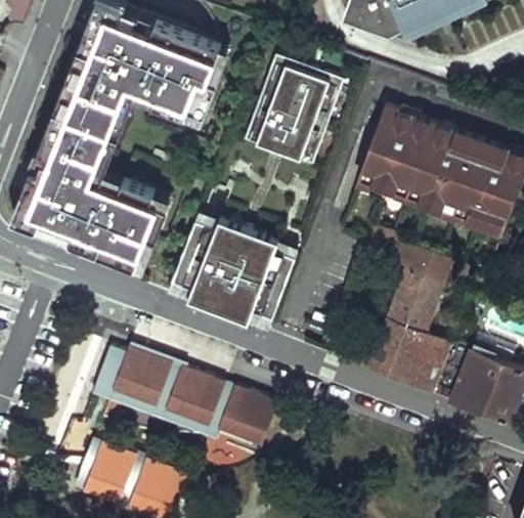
[(10,22),(12,26),(24,26),(33,0),(9,0),(8,5),(13,12),(10,22)]
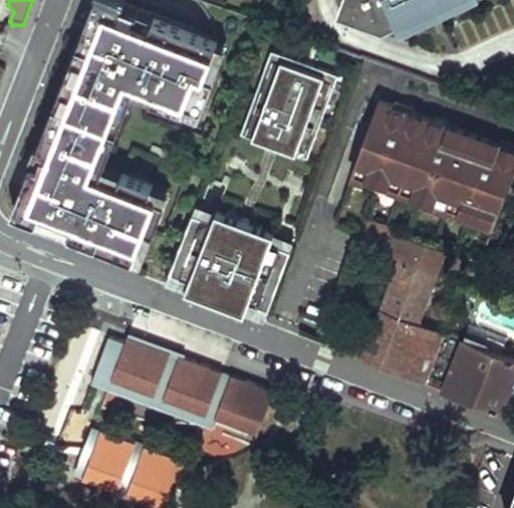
[(105,3),(96,0),(95,0),(71,64),(80,67),(105,3)]
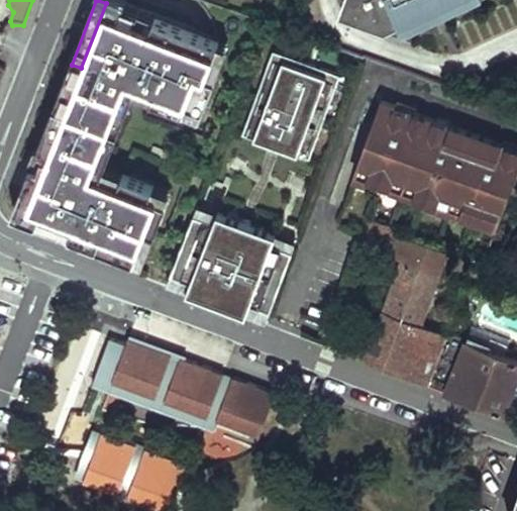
[(516,0),(456,0),(453,1),(452,0),(384,0),(382,1),(379,0),(346,0),(343,11),(391,28),(405,22),(406,26),(478,0),(516,0)]
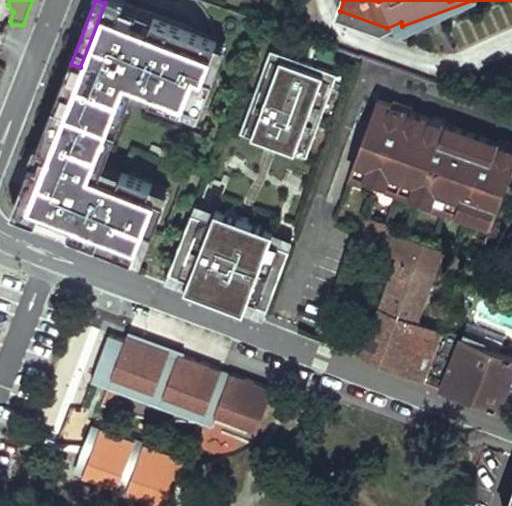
[(204,78),(216,46),(153,22),(149,31),(117,19),(121,9),(105,3),(80,67),(71,64),(37,152),(46,155),(21,220),(37,226),(40,217),(72,229),(69,239),(132,263),(144,232),(154,235),(165,205),(148,199),(151,190),(121,178),(117,187),(99,180),(103,171),(108,159),(98,155),(119,102),(128,106),(132,95),(136,86),(154,93),(150,102),(181,114),(184,105),(202,111),(213,81),(204,78)]
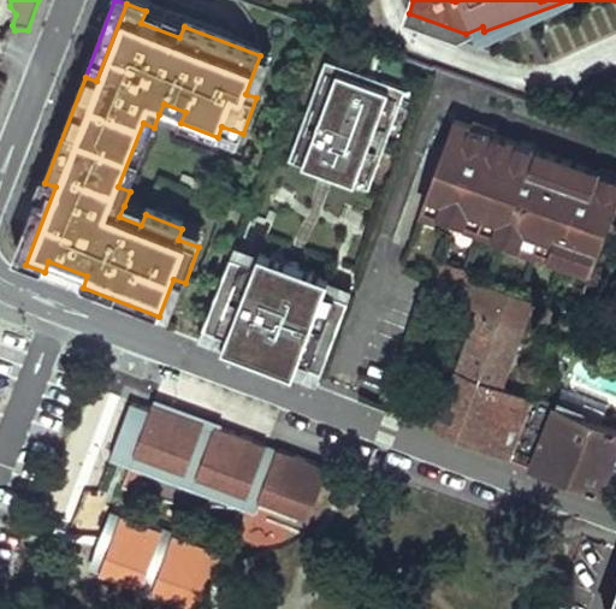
[(184,27),(146,11),(141,23),(179,37),(184,27)]
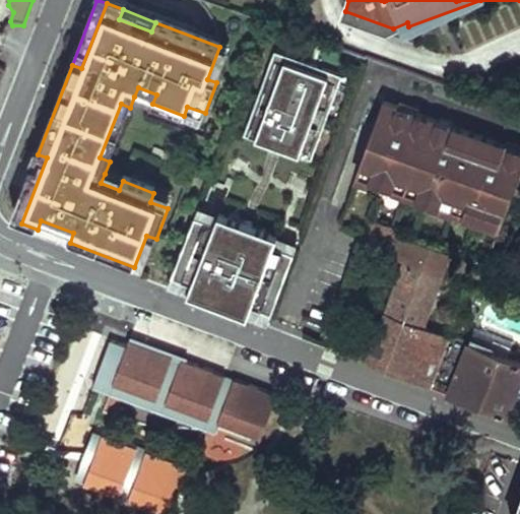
[(269,28),(257,59),(277,66),(288,36),(269,28)]
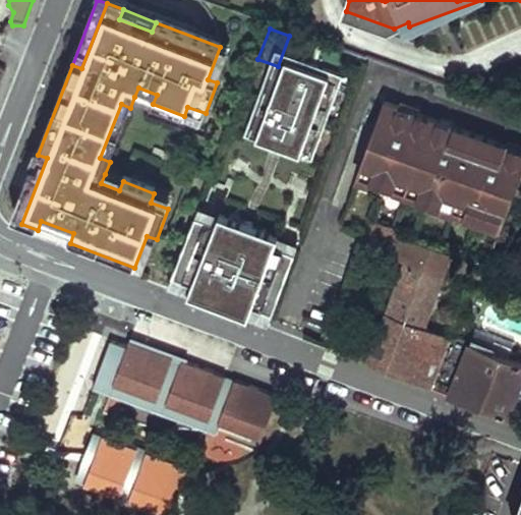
[(217,82),(230,51),(220,47),(208,79),(217,82)]
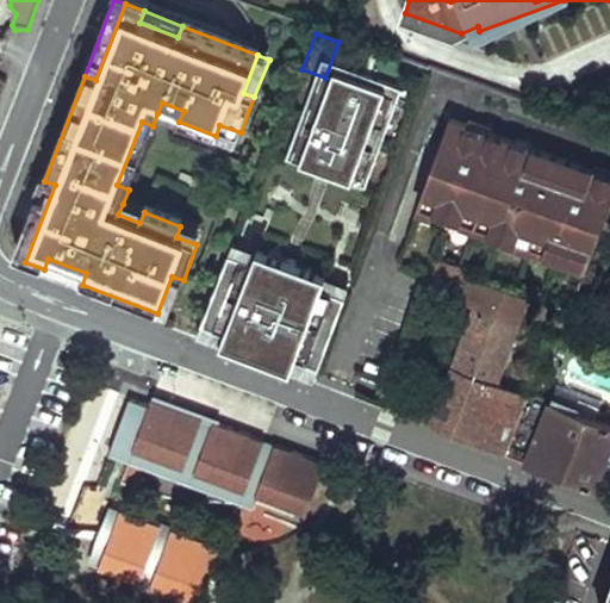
[(162,103),(157,113),(179,122),(184,111),(162,103)]
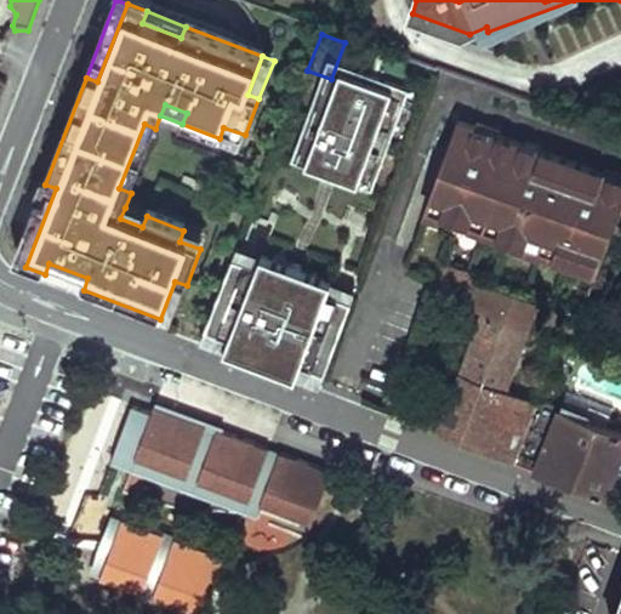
[(119,188),(131,193),(155,129),(144,124),(119,188)]
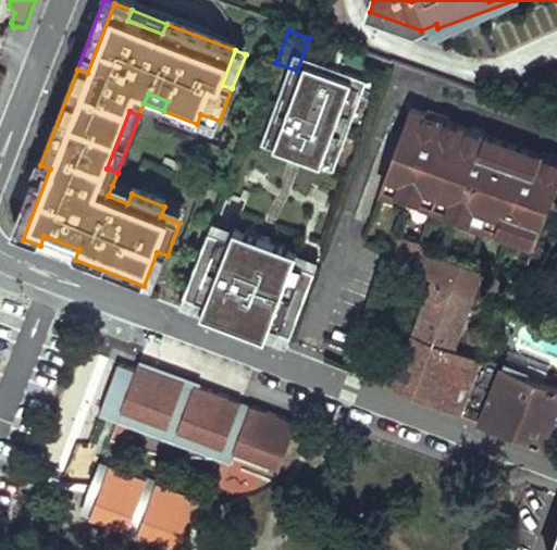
[(399,186),(394,199),(420,208),(424,195),(452,204),(446,217),(471,227),(477,213),(503,223),(497,237),(522,245),(527,232),(540,236),(547,210),(554,192),(555,189),(556,183),(556,165),(410,113),(385,180),(399,186)]
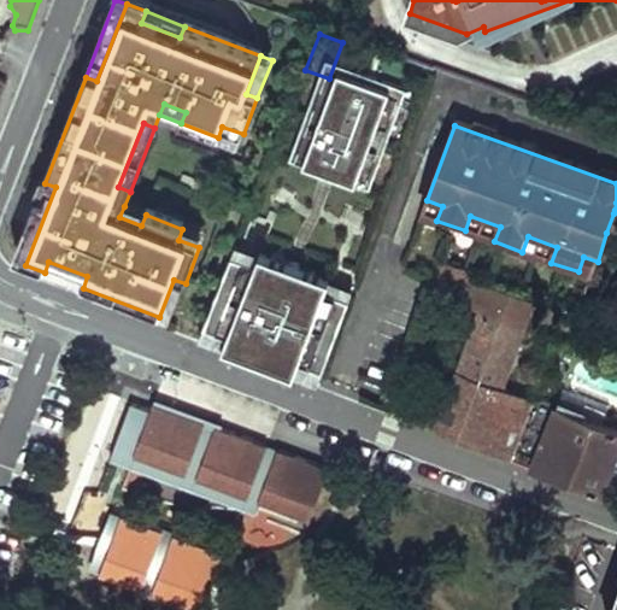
[(218,138),(239,146),(244,134),(222,127),(218,138)]
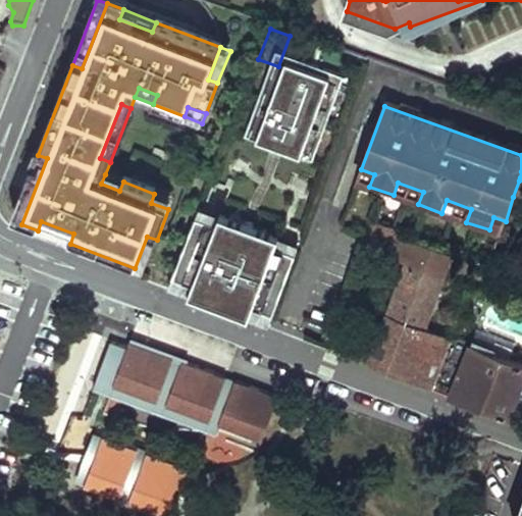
[(38,155),(12,221),(21,224),(47,158),(38,155)]
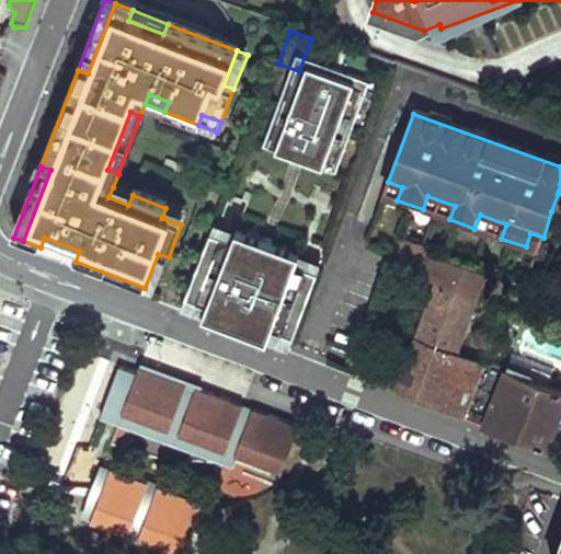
[(402,187),(388,182),(382,196),(397,200),(402,187)]
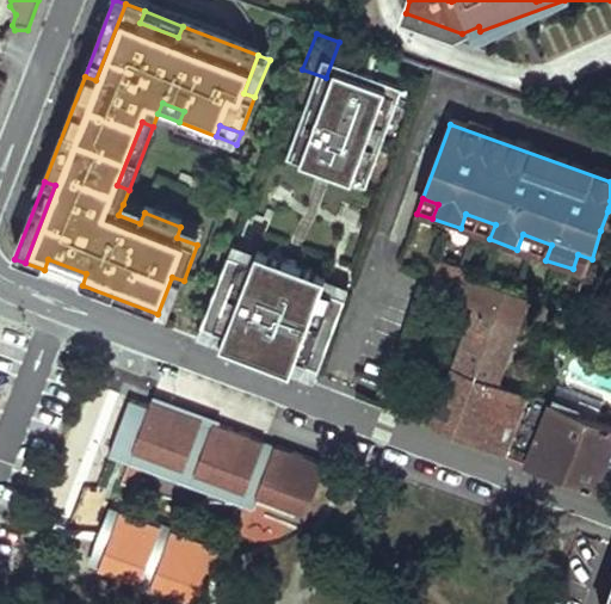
[(144,213),(123,204),(118,215),(140,223),(144,213)]
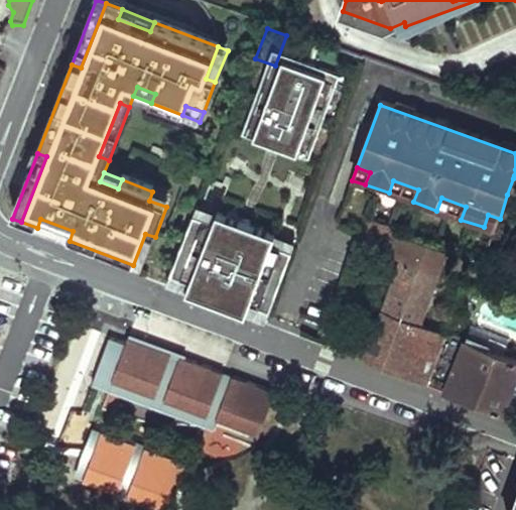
[(515,178),(513,178),(507,195),(515,198),(515,178)]
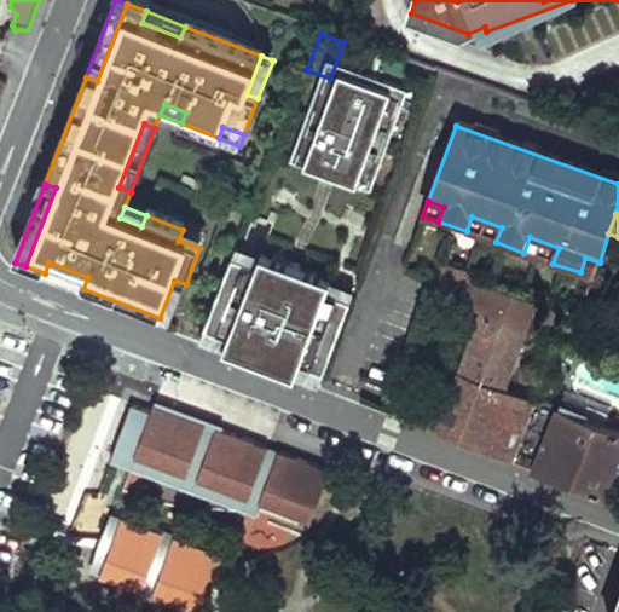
[(472,217),(467,231),(496,242),(502,227),(472,217)]
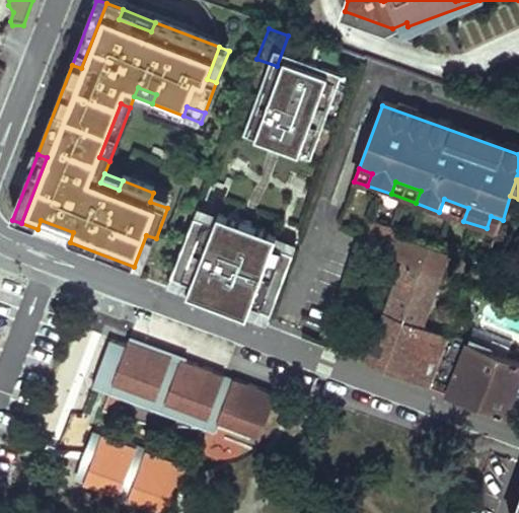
[(167,208),(171,199),(153,193),(150,202),(167,208)]
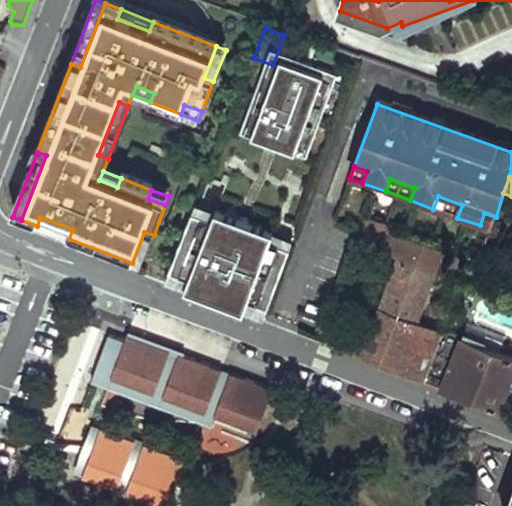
[(462,205),(438,196),(433,209),(457,218),(462,205)]
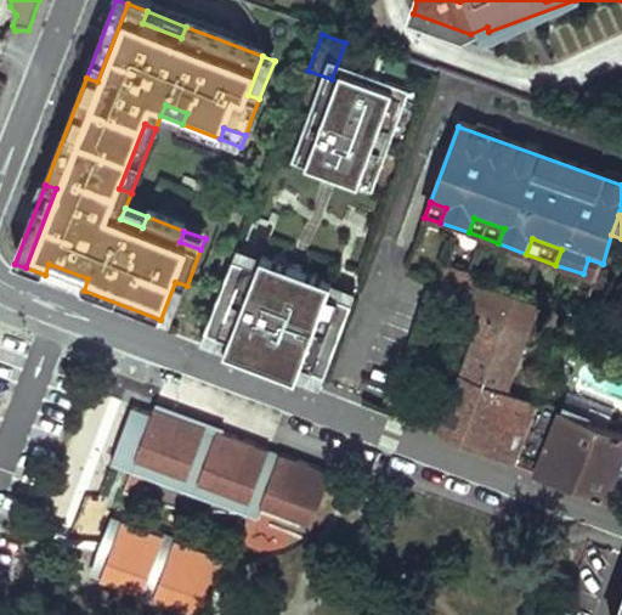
[(588,259),(583,274),(597,280),(603,264),(588,259)]
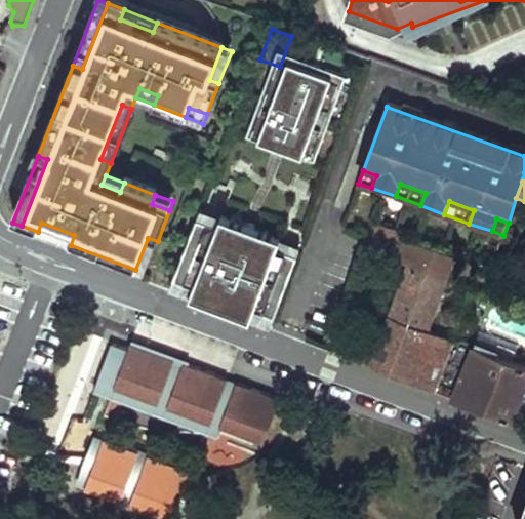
[(41,223),(38,232),(71,245),(74,235),(41,223)]
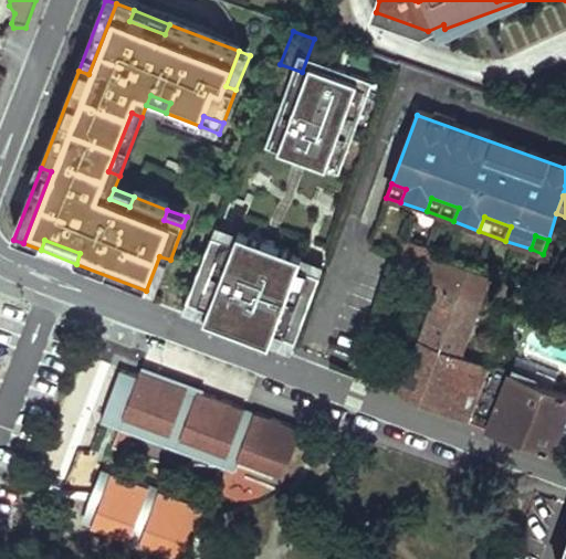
[(396,266),(423,276),(433,251),(406,242),(396,266)]
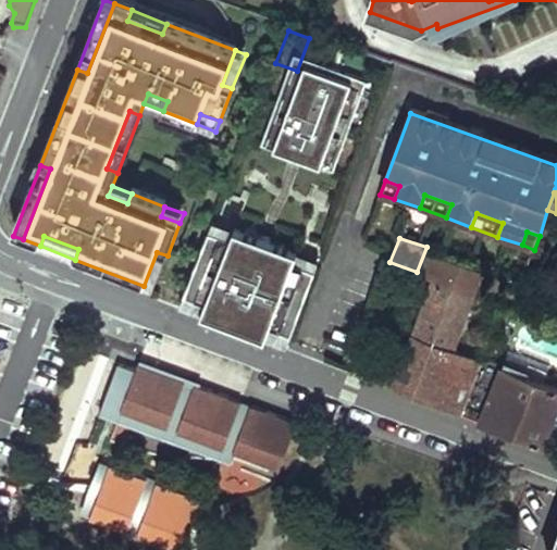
[(209,287),(275,316),(301,257),(299,255),(304,246),(287,239),(283,248),(264,240),(259,253),(230,241),(209,287)]
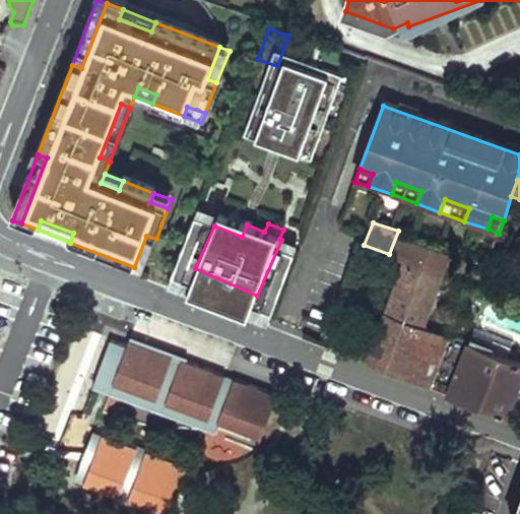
[(134,267),(144,271),(156,239),(146,236),(134,267)]
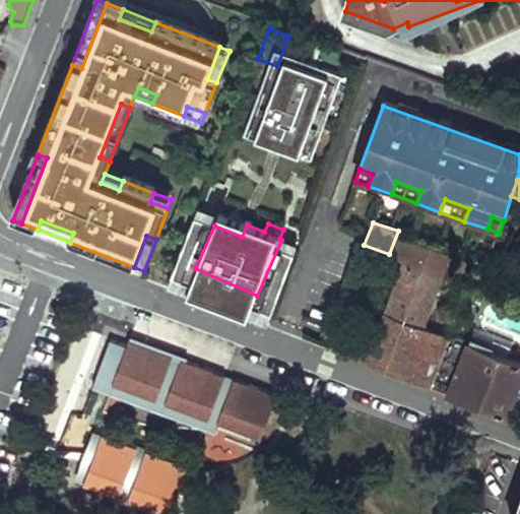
[(367,368),(430,392),(448,340),(424,331),(449,260),(411,247),(379,334),(367,368)]
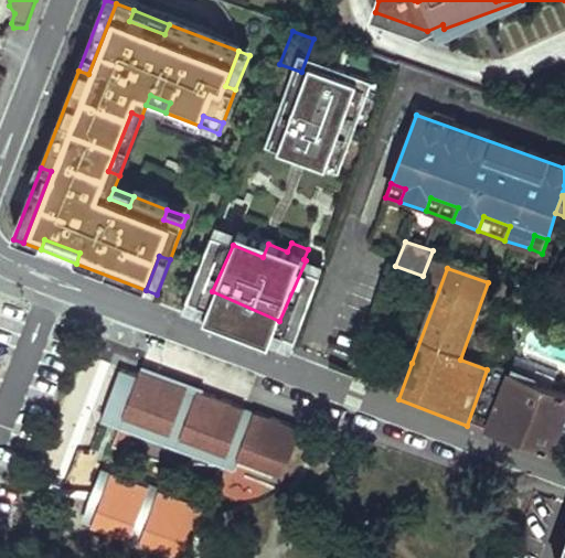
[(511,375),(552,390),(558,376),(516,360),(511,375)]
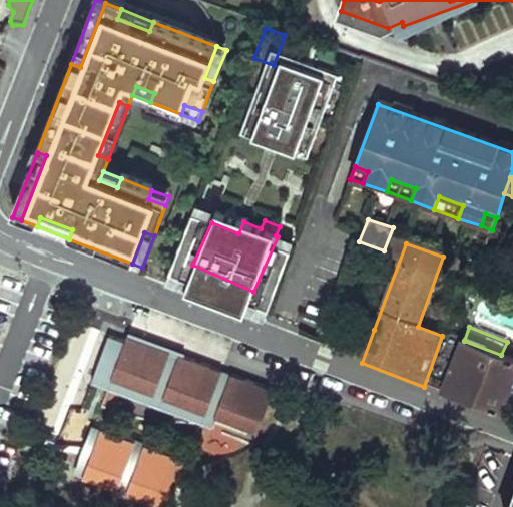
[(355,360),(362,363),(374,330),(367,328),(355,360)]
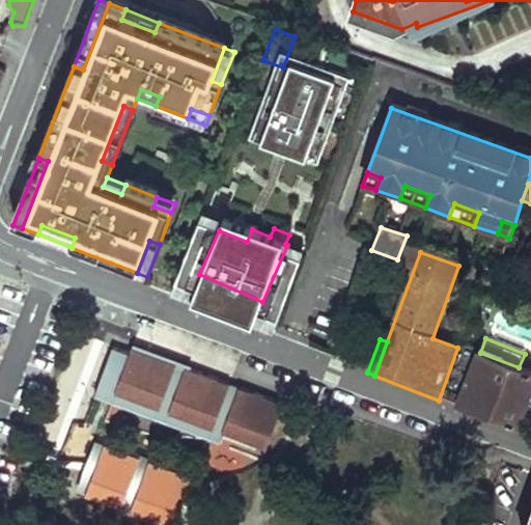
[(530,371),(519,367),(480,353),(458,344),(457,348),(439,401),(530,432),(530,371)]
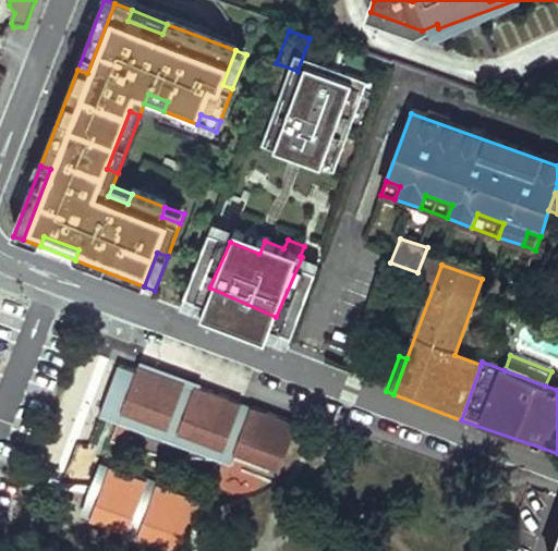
[(135,375),(117,367),(102,406),(120,413),(235,457),(278,474),(295,429),(250,411),(249,415),(238,412),(240,407),(194,390),(191,398),(181,393),(184,386),(137,367),(135,375)]
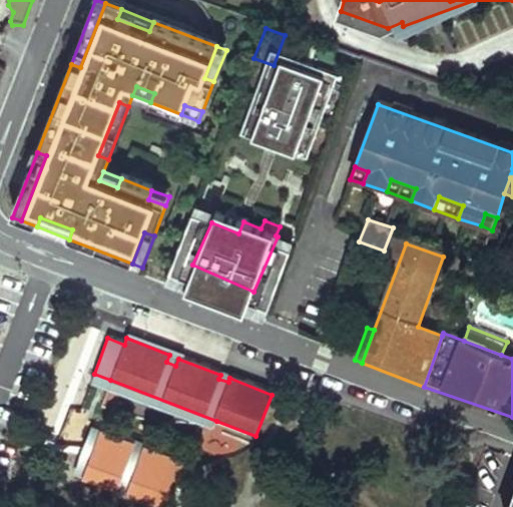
[(178,359),(169,355),(166,362),(175,366),(178,359)]
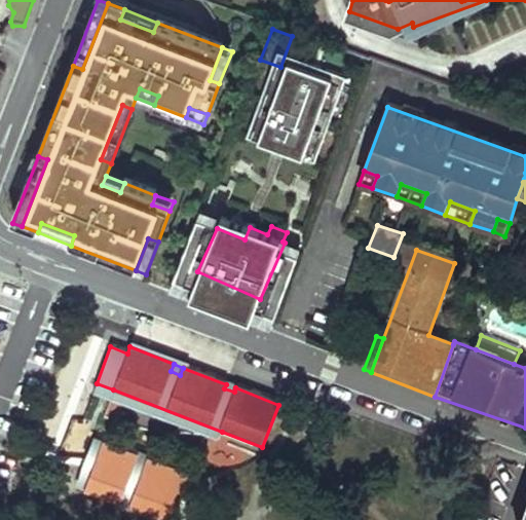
[(109,401),(217,442),(222,432),(113,390),(109,401)]
